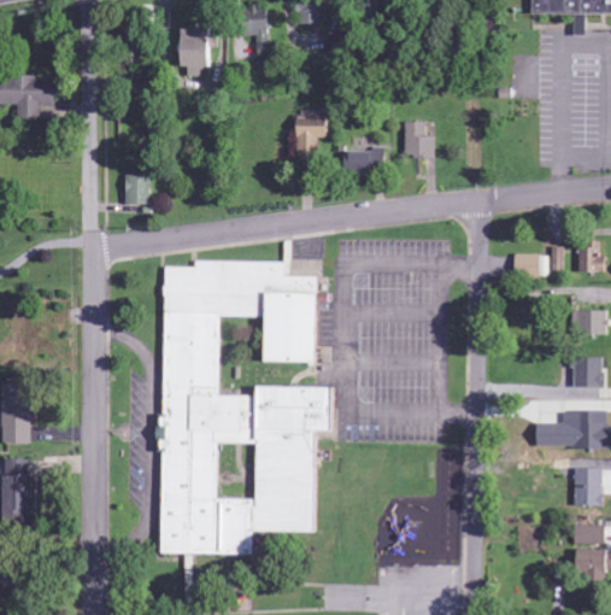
[(321,23),(321,0),(294,0),(294,22),(321,23)]
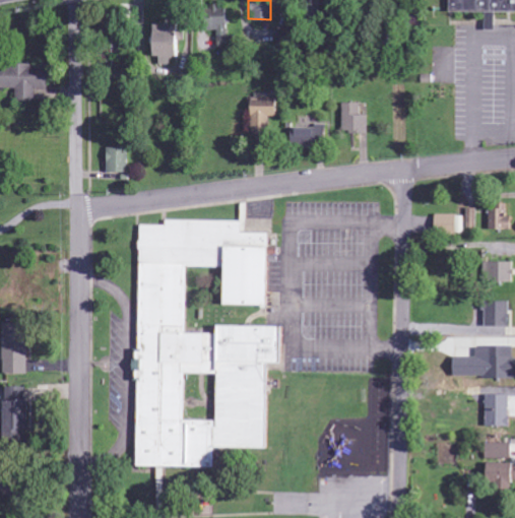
[(448,0),(448,11),(484,11),(484,28),(493,28),(493,11),(514,11),(514,0),(448,0)]
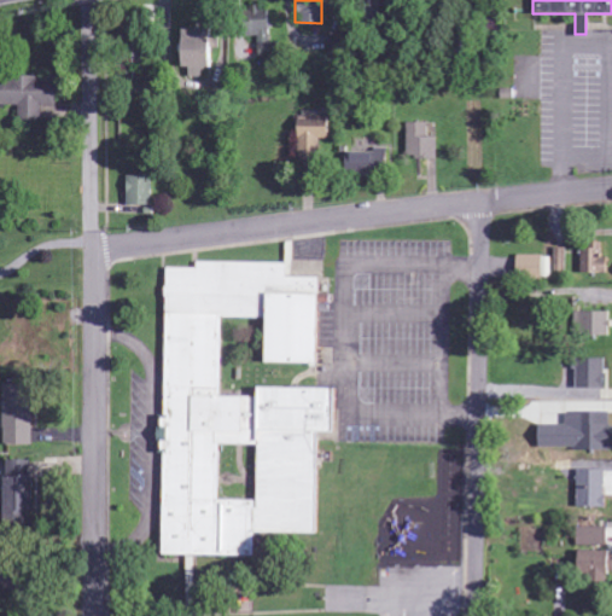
[(252,56),(277,56),(277,40),(267,40),(267,9),(252,9),(252,56)]
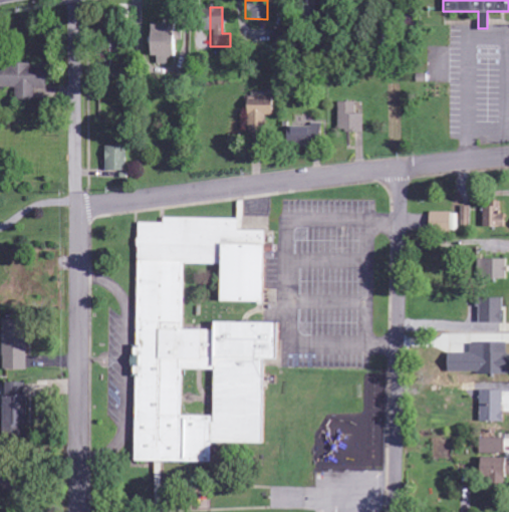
[(176,32),(170,32),(170,23),(150,22),(149,54),(159,54),(159,56),(175,57),(176,32)]
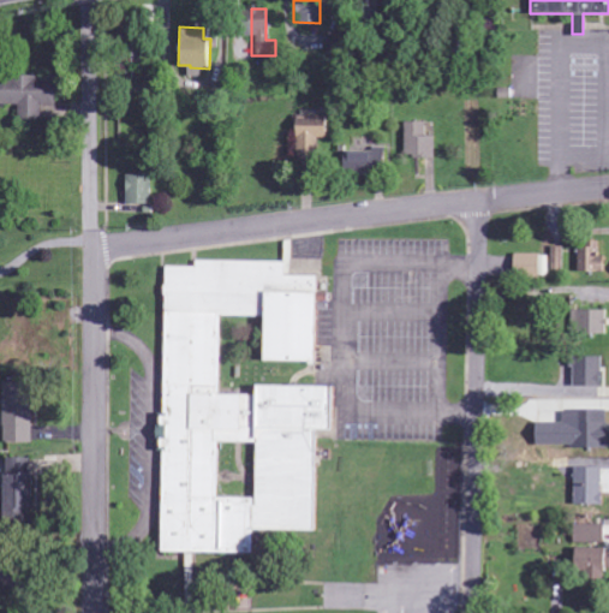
[(323,54),(340,54),(339,35),(323,35),(323,54)]
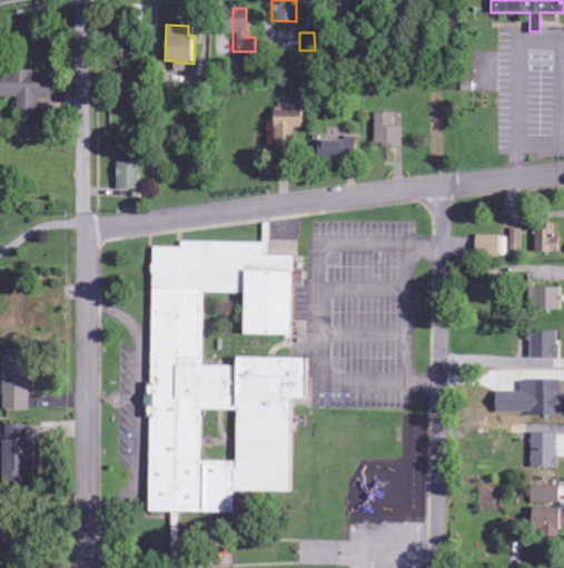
[(0,96),(13,96),(13,108),(48,108),(49,69),(0,69),(0,96)]
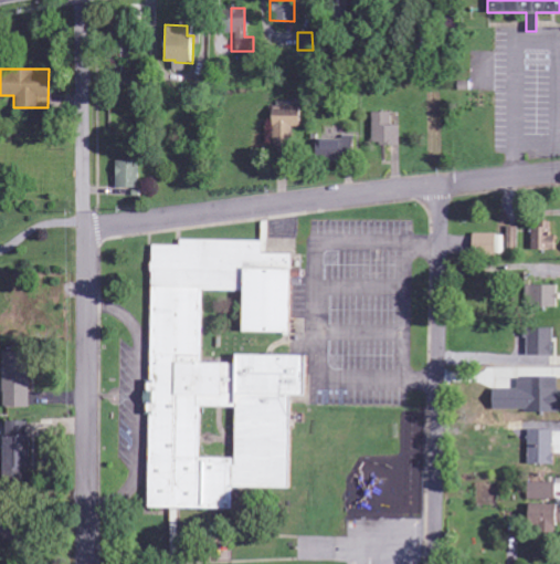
[(298,125),(299,105),(268,104),(267,146),(288,147),(288,125),(298,125)]
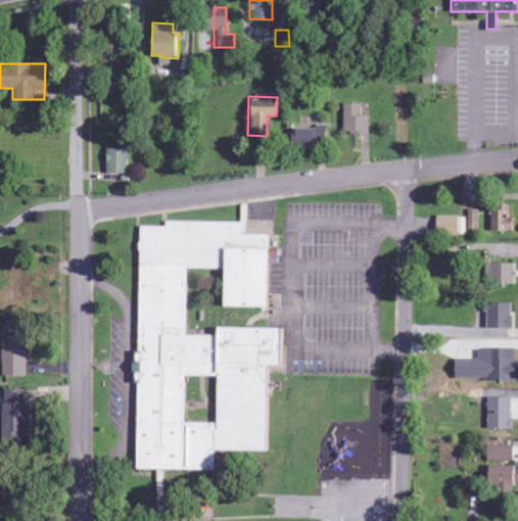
[(367,133),(367,114),(360,114),(360,102),(341,102),(340,132),(367,133)]
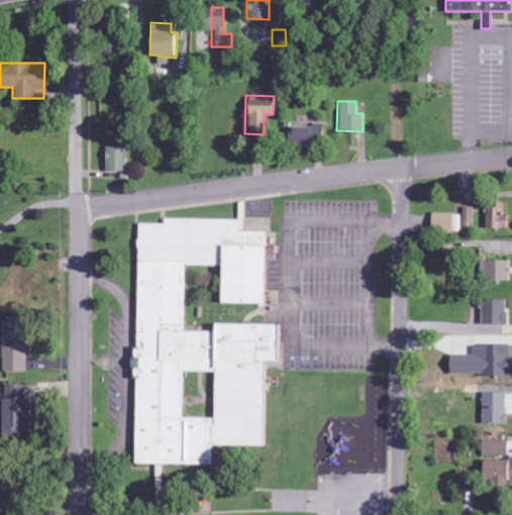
[(321,125),(288,124),(287,143),(321,144),(321,125)]
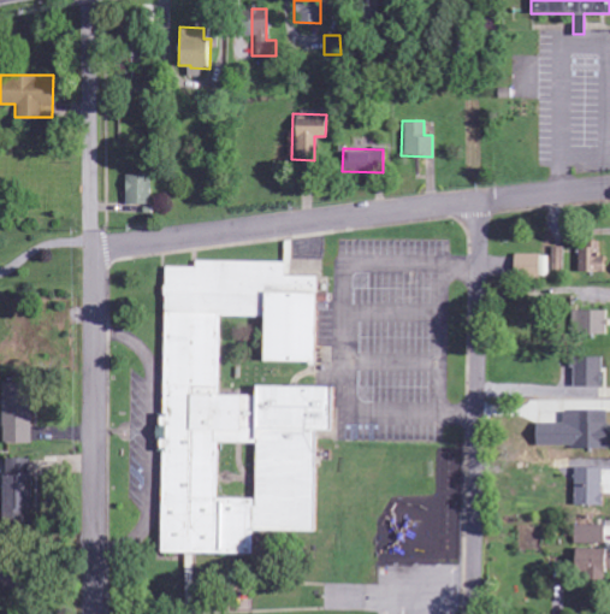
[(123,173),(123,204),(147,204),(147,173),(123,173)]
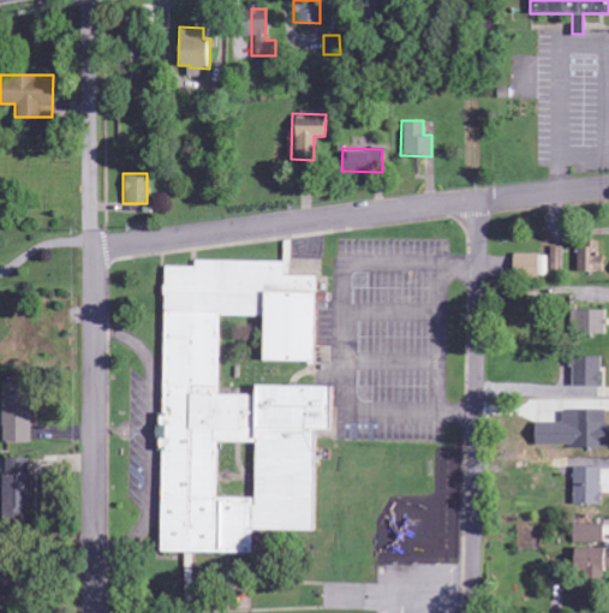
[(575,269),(602,271),(602,255),(595,255),(595,239),(575,239),(575,269)]
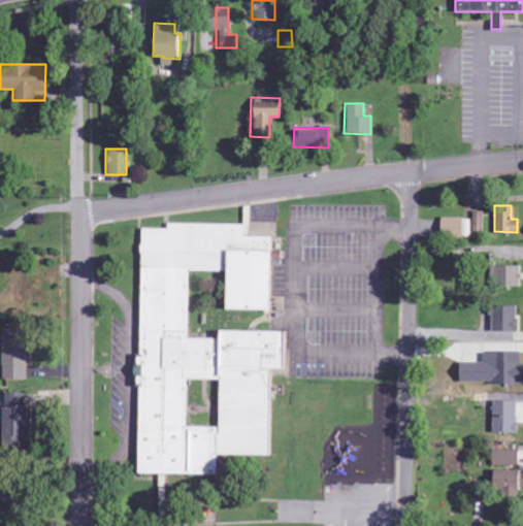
[(469,229),(480,229),(480,210),(470,210),(469,229)]
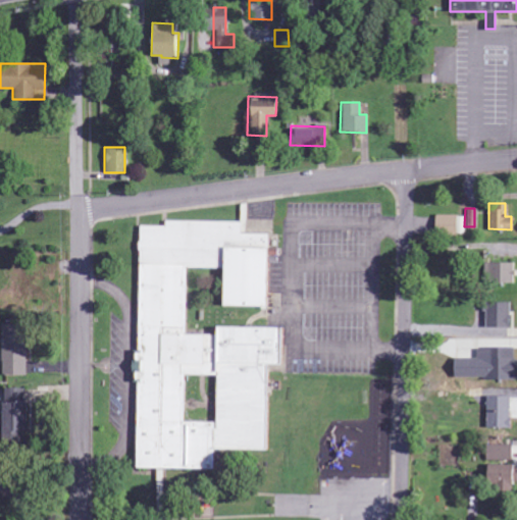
[(461,234),(461,214),(433,214),(432,234),(461,234)]
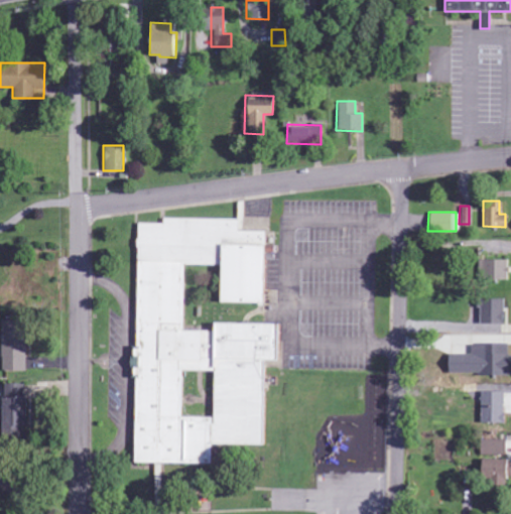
[(134,463),(211,463),(211,443),(264,444),(264,360),(279,360),(279,323),(214,323),(214,330),(182,330),(183,264),(222,264),(222,302),(265,302),(265,230),(237,230),(237,218),(162,217),(162,223),(135,223),(134,463)]
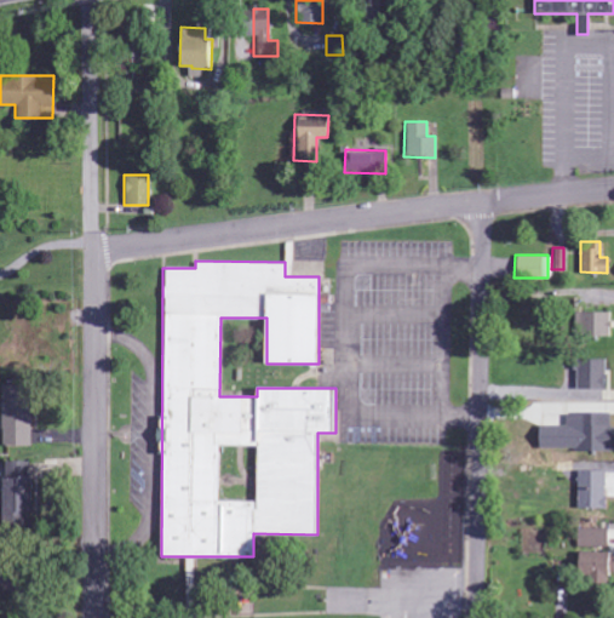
[(608,336),(608,312),(571,312),(571,335),(608,336)]
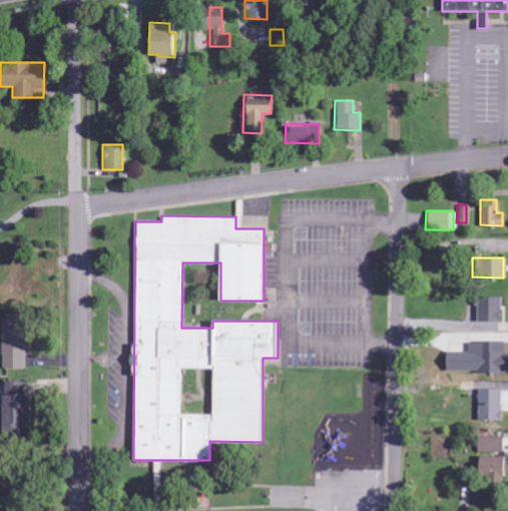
[(473,297),(475,297),(475,296),(500,296),(500,321),(498,321),(498,322),(494,322),(494,321),(476,321),(476,304),(473,304),(473,297)]
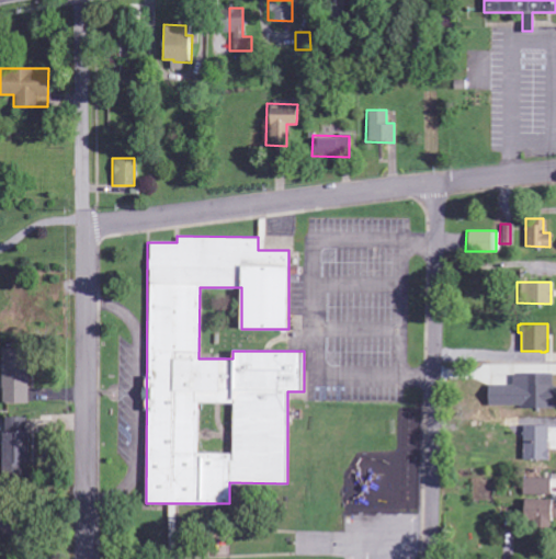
[(0,348),(0,402),(26,402),(27,348),(0,348)]
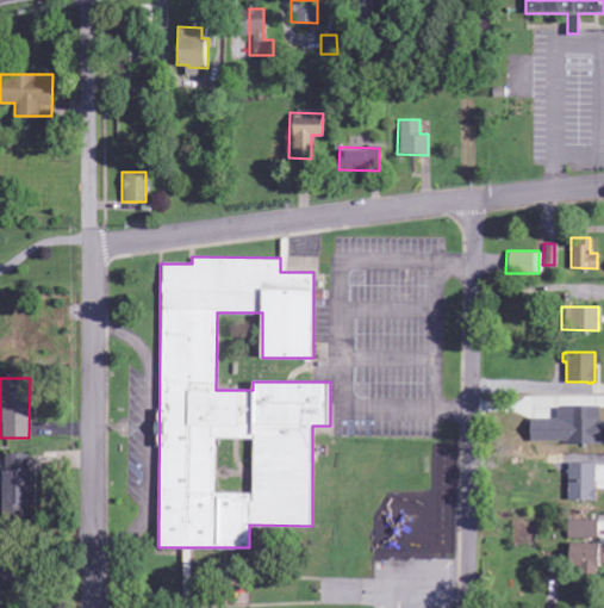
[(528,417),(554,416),(554,408),(573,408),(573,405),(597,404),(597,420),(603,419),(603,440),(597,440),(597,442),(562,442),(562,440),(528,440),(528,417)]
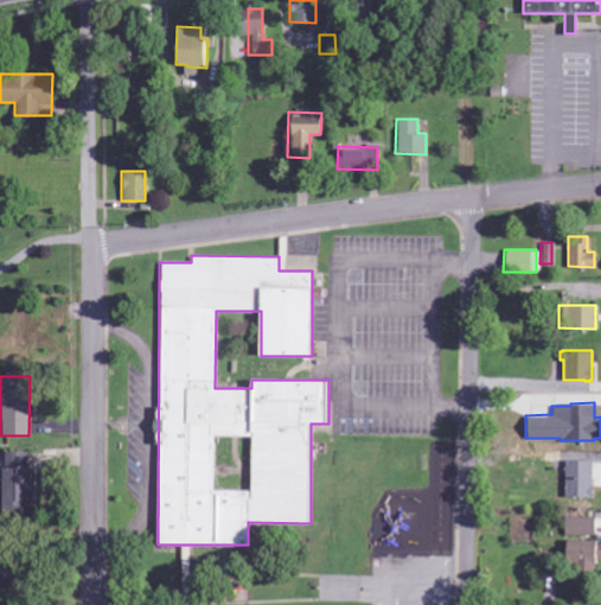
[(24,451),(2,451),(1,513),(27,514),(29,466),(24,466),(24,451)]
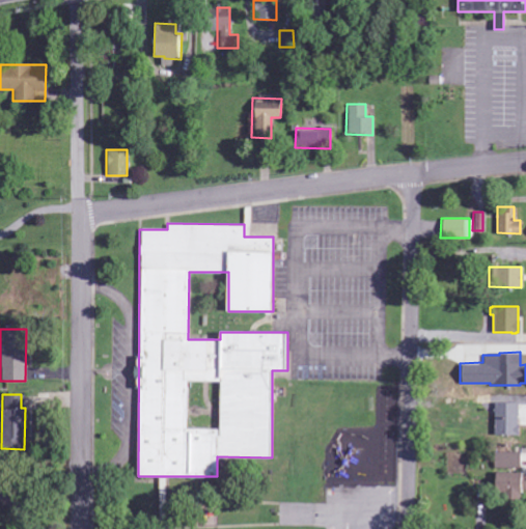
[(493,434),(517,435),(517,402),(493,401),(493,434)]
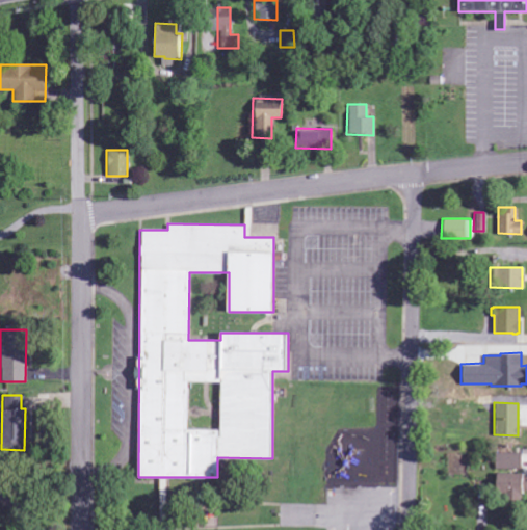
[(523,499),(522,473),(496,473),(497,500),(523,499)]
